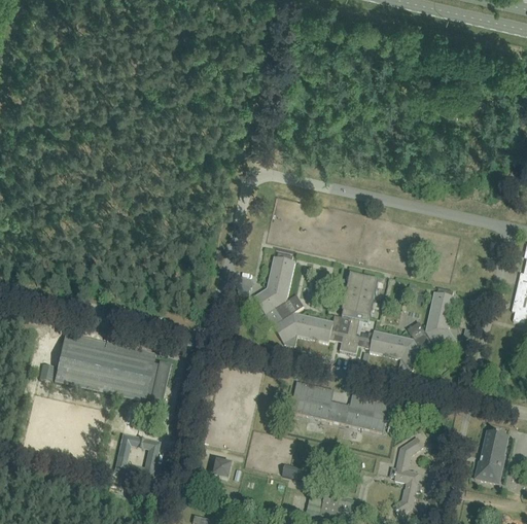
[(519,281),(512,311),(515,312),(513,320),(524,323),(526,314),(526,244),(525,254),(526,254),(526,258),(524,274),(521,273),(521,274),(519,281)]
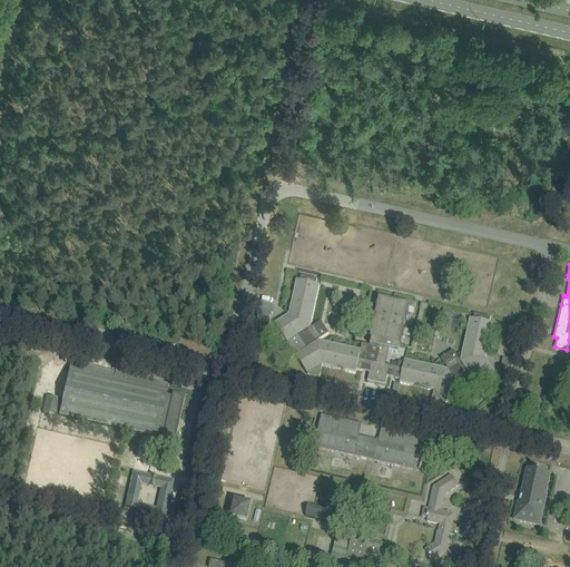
[(288,312),(275,321),(287,340),(283,343),(284,346),(286,350),(288,352),(291,355),(295,352),(307,372),(318,374),(320,374),(322,363),(355,371),(356,368),(360,351),(361,348),(360,348),(317,338),(328,331),(321,319),(310,325),(320,283),(316,282),(317,276),(301,273),(300,279),(296,277),(288,312)]
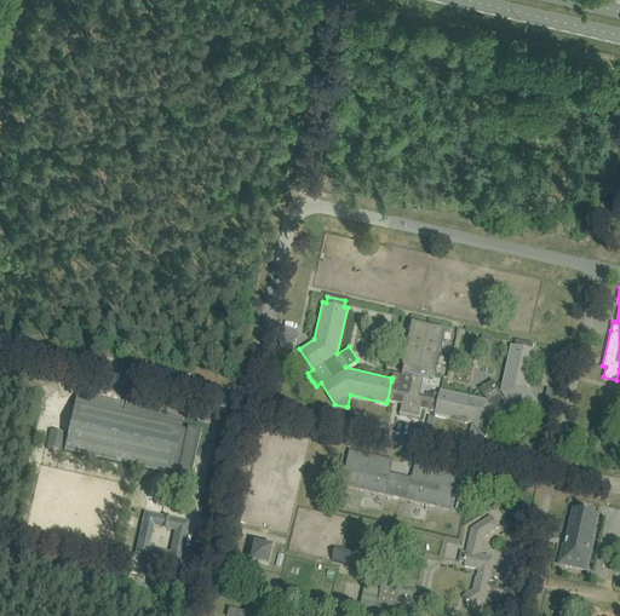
[(391,381),(388,399),(394,401),(395,395),(402,396),(400,412),(419,416),(423,401),(436,403),(437,398),(419,393),(424,378),(434,379),(435,373),(436,373),(441,355),(438,353),(441,347),(442,347),(446,329),(412,322),(408,340),(409,340),(408,347),(407,346),(402,366),(405,366),(402,372),(394,370),(391,378),(392,378),(391,381)]
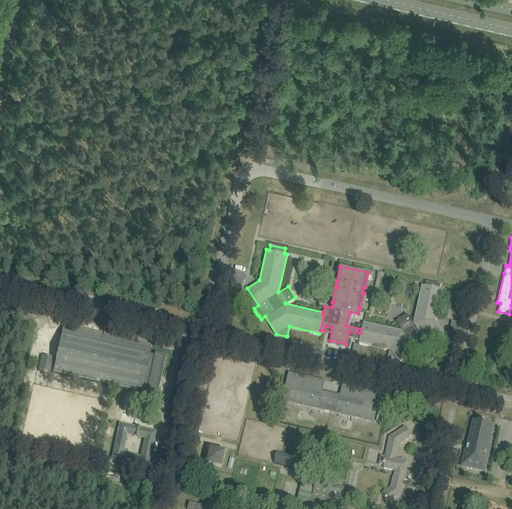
[(245,272),(234,269),(231,284),(241,287),(245,272)]
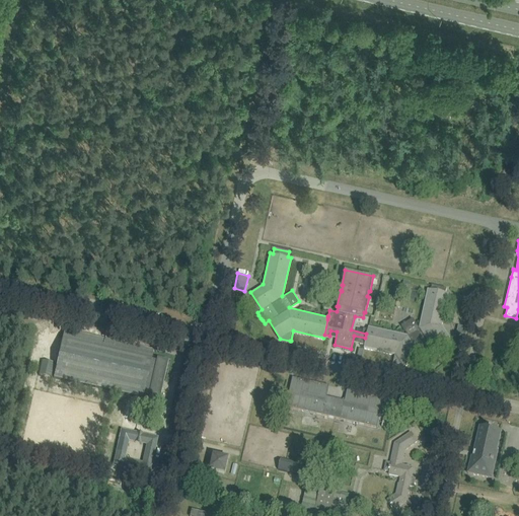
[(365,338),(364,347),(394,353),(392,363),(393,364),(402,366),(421,355),(423,358),(426,357),(429,355),(432,353),(434,351),(432,347),(450,336),(442,323),(449,292),(445,291),(446,287),(432,284),(431,288),(428,287),(419,326),(413,316),(401,323),(408,334),(368,324),(366,334),(365,338)]
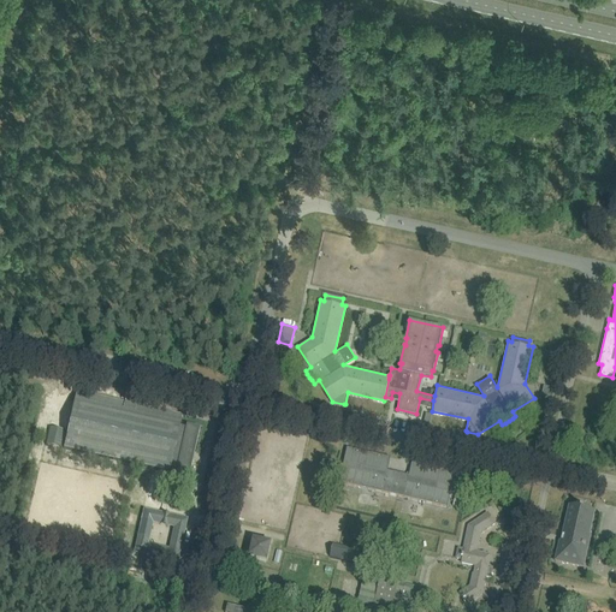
[(544,384),(542,393),(552,396),(555,386),(544,384)]
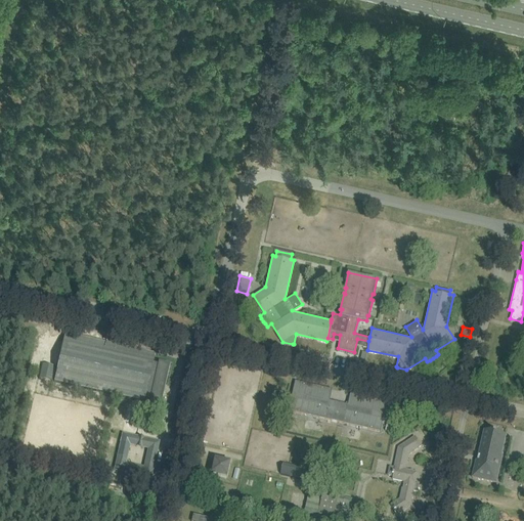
[(155,351),(64,332),(54,380),(144,399),(145,396),(150,397),(150,399),(160,401),(168,362),(159,360),(159,362),(153,361),(155,351)]
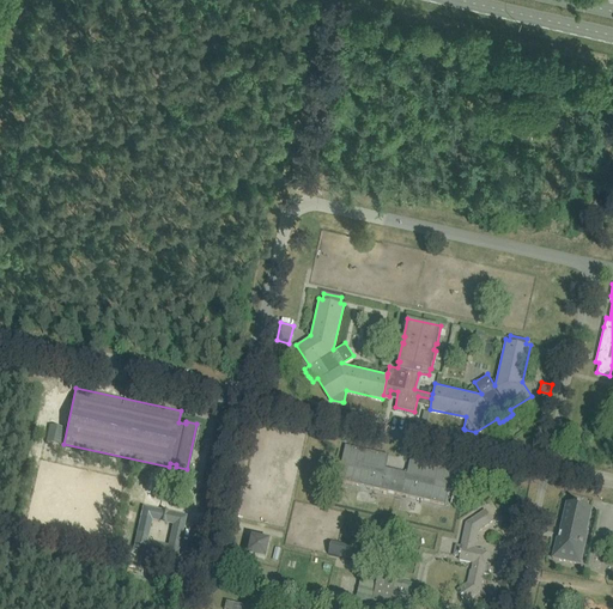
[(345,443),(338,477),(445,503),(453,468),(410,457),(407,470),(386,466),(388,452),(345,443)]
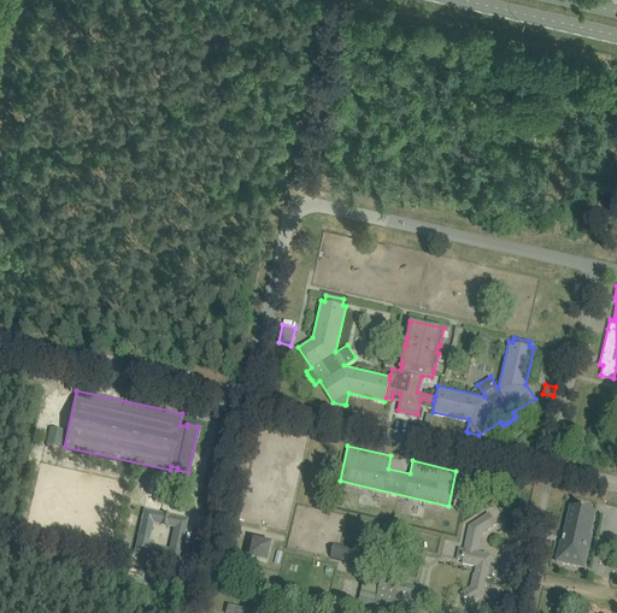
[(595,510),(570,504),(563,538),(562,538),(562,540),(560,538),(556,559),(585,566),(589,544),(585,543),(587,534),(589,535),(595,510)]
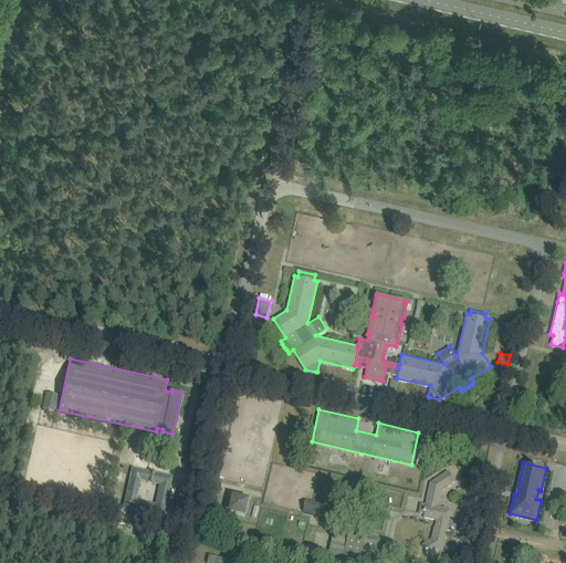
[(125,496),(123,506),(133,508),(154,512),(164,514),(166,504),(170,485),(173,475),(163,472),(156,471),(155,471),(154,478),(153,481),(154,481),(159,482),(155,502),(136,498),(140,478),(147,480),(147,477),(149,469),(143,468),(132,466),(129,476),(125,496)]
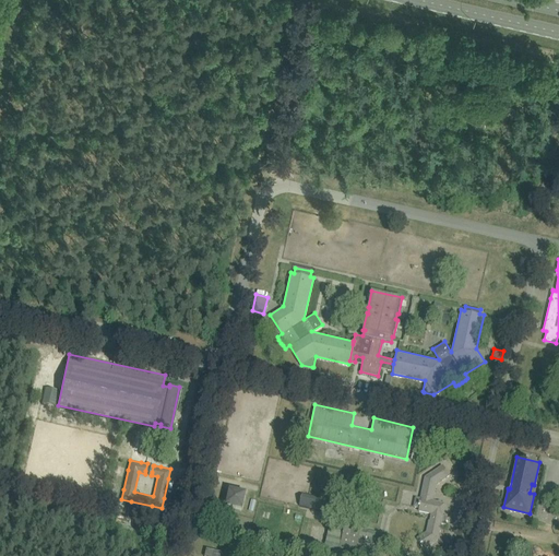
[(445,522),(448,515),(442,513),(444,503),(431,499),(432,493),(433,493),(436,481),(449,473),(443,464),(426,475),(423,491),(424,491),(421,498),(420,497),(420,498),(416,497),(414,505),(419,506),(418,509),(432,511),(430,519),(429,519),(427,530),(417,536),(424,546),(437,537),(440,521),(445,522)]
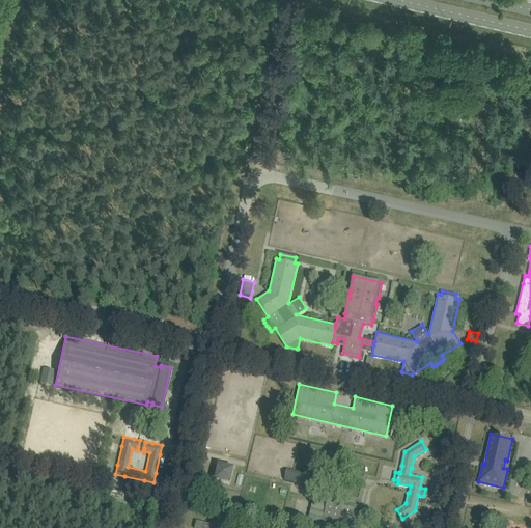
[(216,479),(234,483),(239,466),(220,462),(216,479)]
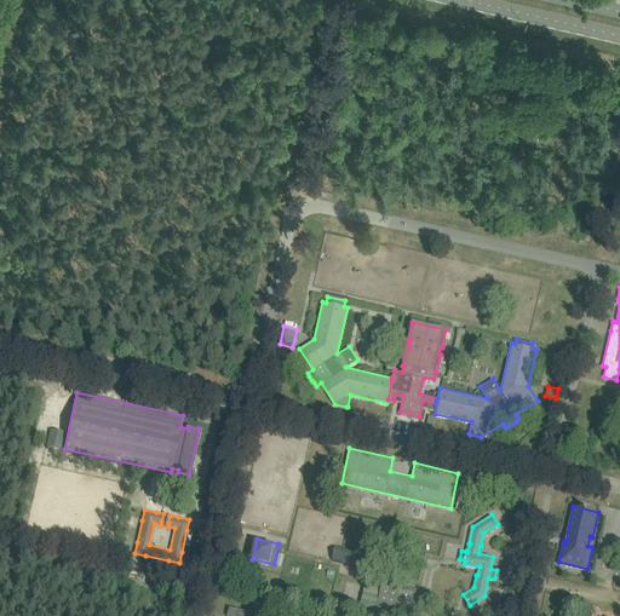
[(336,546),(332,558),(357,564),(361,551),(336,546)]
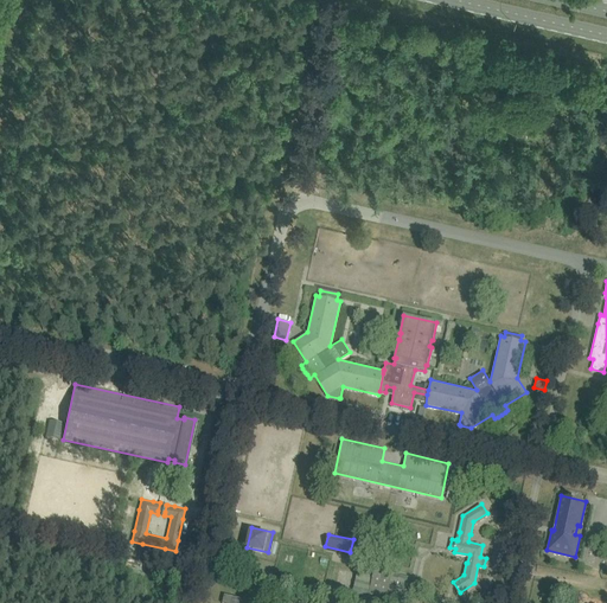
[(357,571),(352,592),(376,598),(378,591),(395,595),(400,573),(375,568),(374,575),(357,571)]
